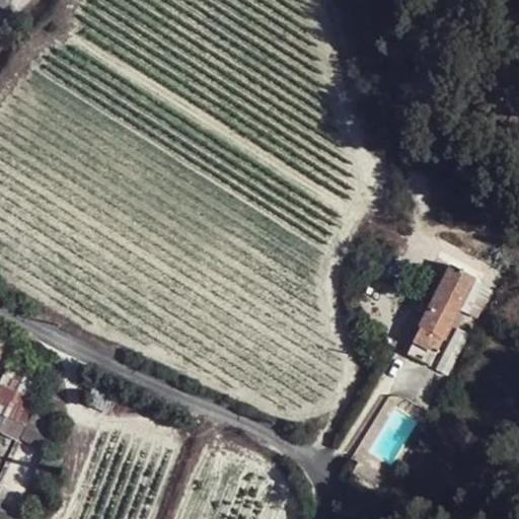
[(459,181),(449,174),(440,189),(450,196),(459,181)]
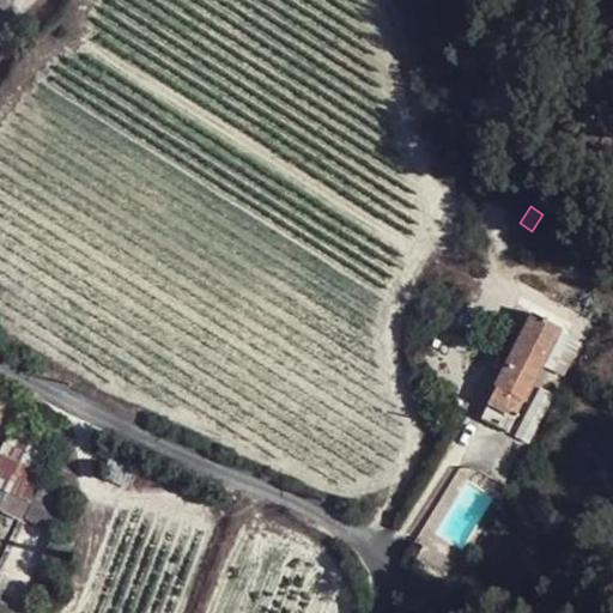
[(542,364),(559,332),(562,328),(534,314),(480,418),(508,432),(542,364)]
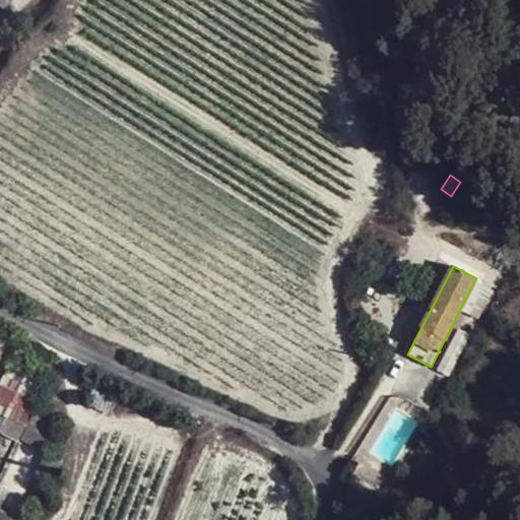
[(492,290),(474,281),(460,309),(478,318),(492,290)]
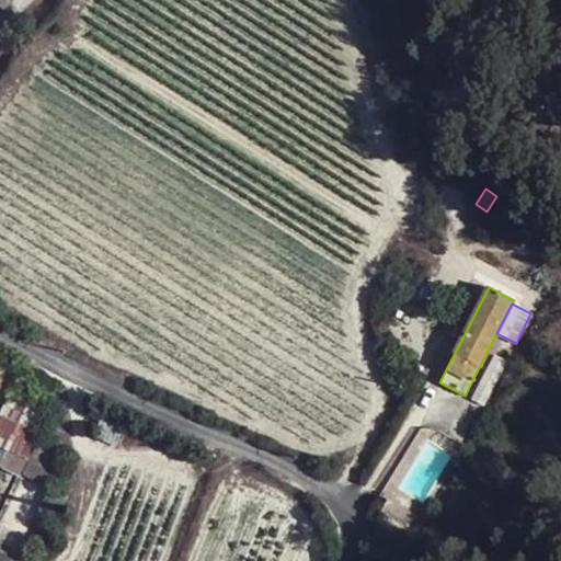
[(48,413),(11,395),(1,414),(41,432),(48,413)]
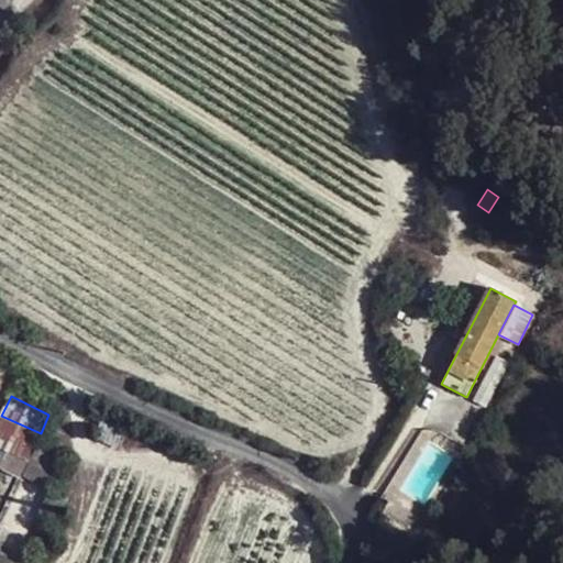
[(41,433),(1,416),(0,416),(0,467),(23,477),(37,445),(43,434),(41,433)]
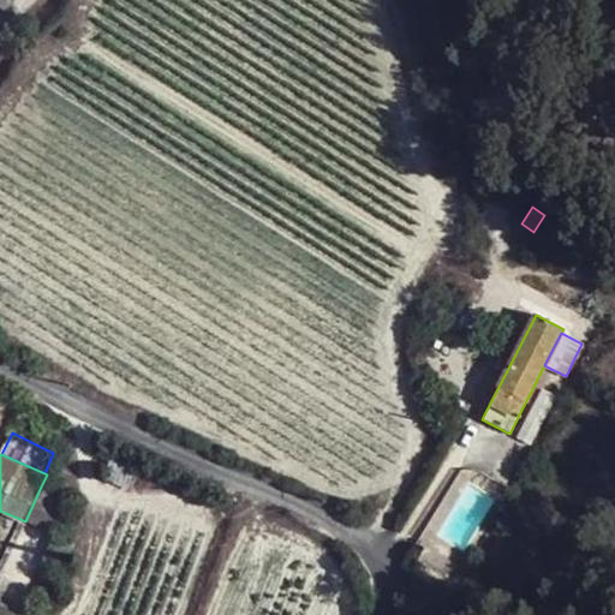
[(70,500),(41,487),(25,521),(54,533),(70,500)]
